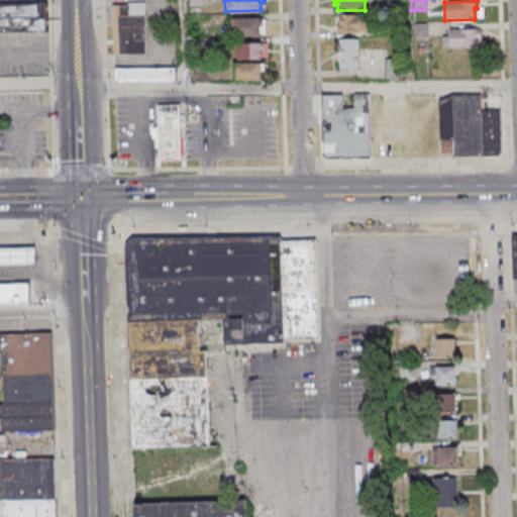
[(125,5),(125,3),(142,3),(143,55),(111,56),(110,6),(125,5)]
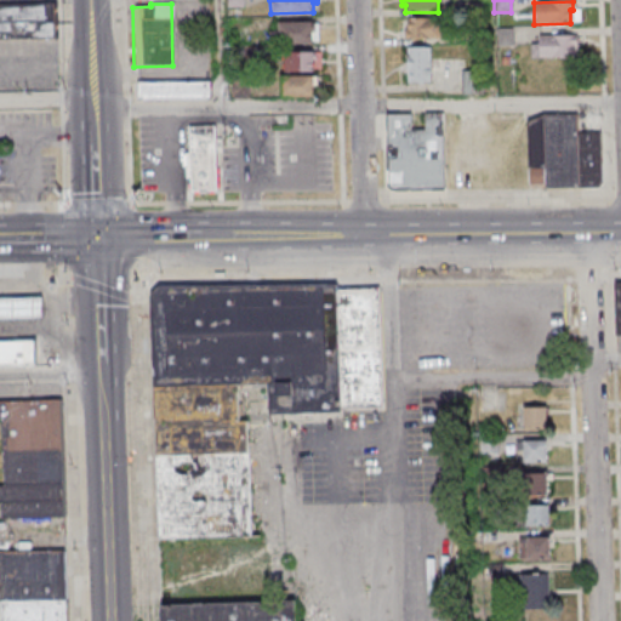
[(0,5),(52,5),(53,39),(0,40),(0,5)]
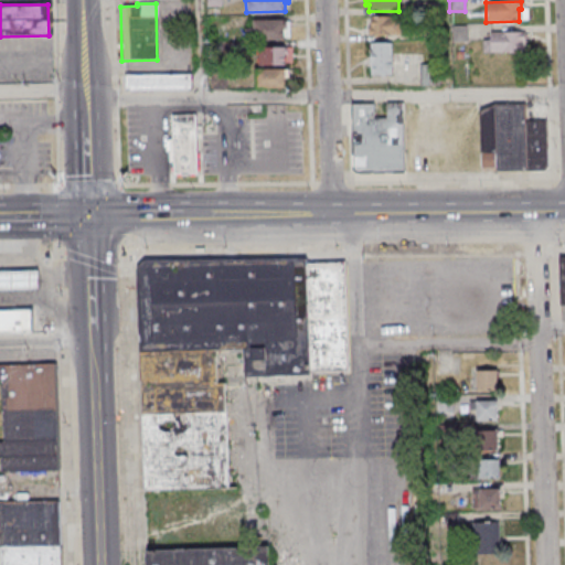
[(253,19),(288,18),(288,28),(286,28),(286,38),(245,39),(245,28),(254,28),(253,19)]
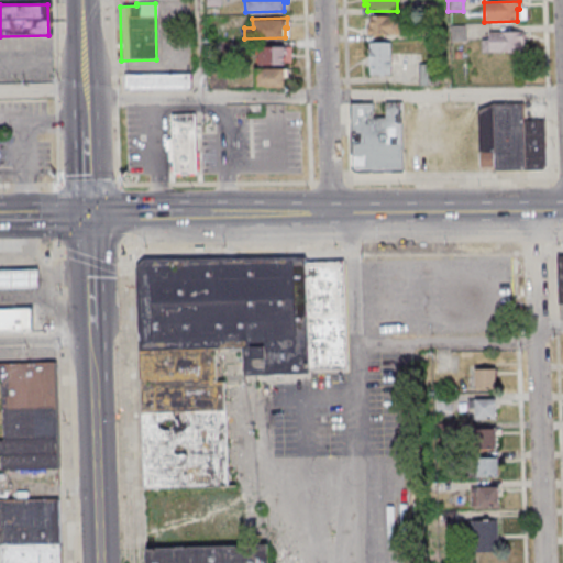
[(367,18),(397,18),(397,22),(406,22),(406,34),(397,34),(397,37),(366,37),(363,36),(363,30),(367,26),(367,18)]
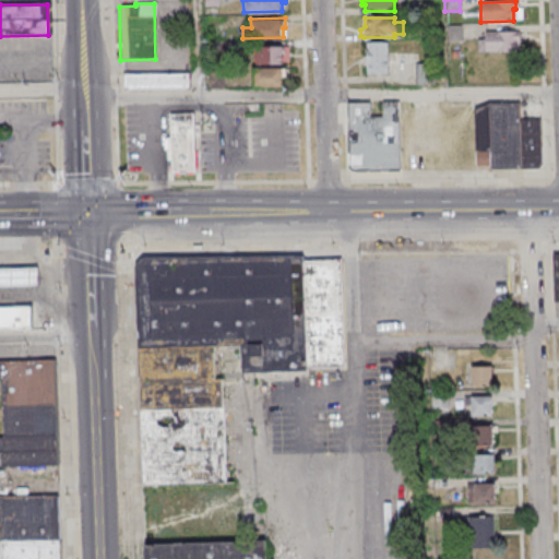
[(418,25),(418,42),(432,42),(432,25),(418,25)]
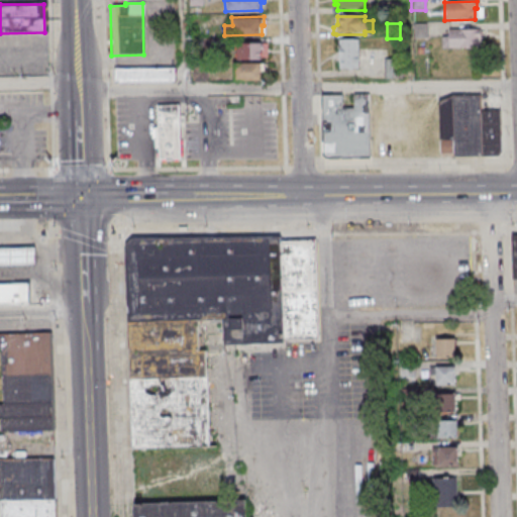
[(426,24),(426,38),(411,38),(411,24),(426,24)]
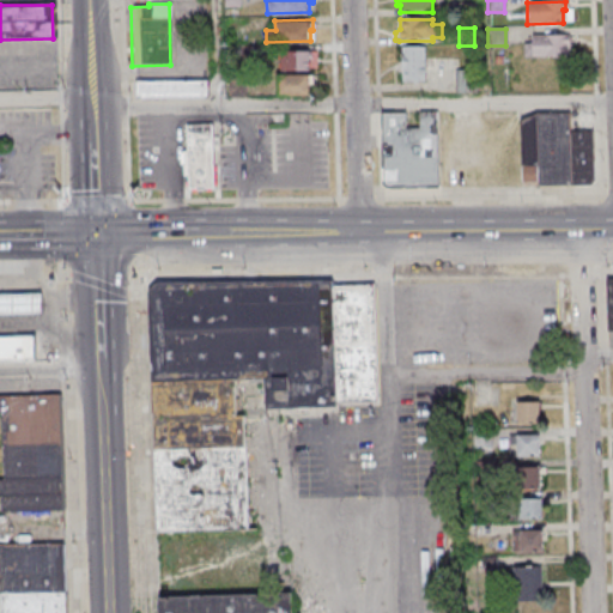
[(529,36),(568,35),(568,47),(564,47),(564,59),(521,59),(521,44),(529,44),(529,36)]
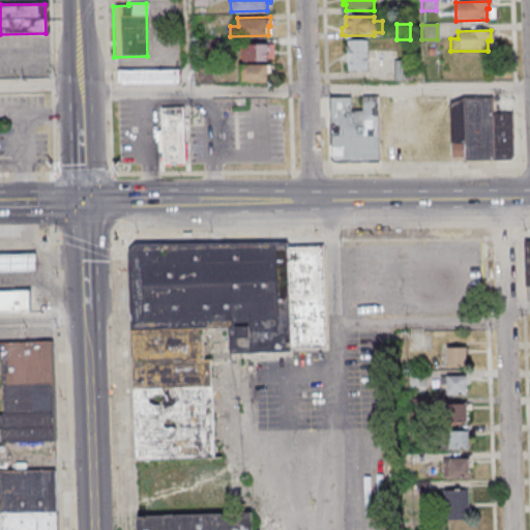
[(345,41),(365,41),(366,71),(345,71),(345,41)]
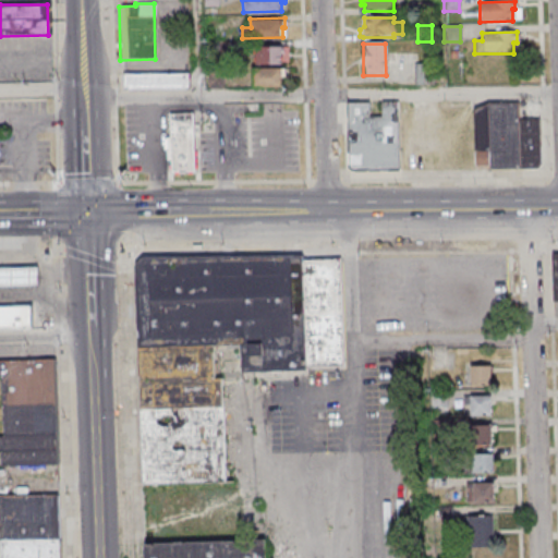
[(254,45),(290,45),(290,61),(284,61),(284,64),(254,64),(254,45)]
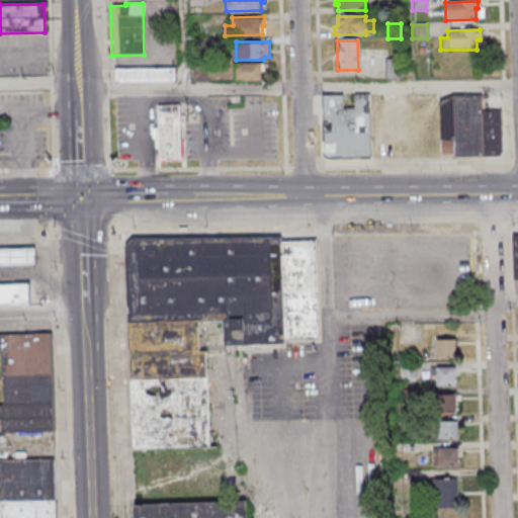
[(383,61),(383,81),(400,81),(400,62),(383,61)]
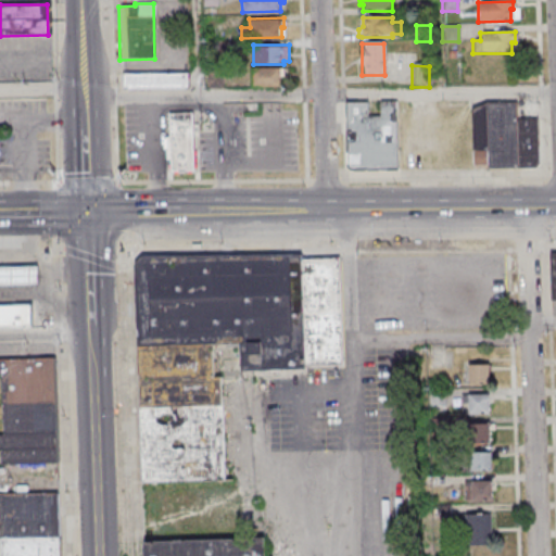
[(251,66),(252,86),(282,86),(281,75),(286,75),(286,66),(251,66)]
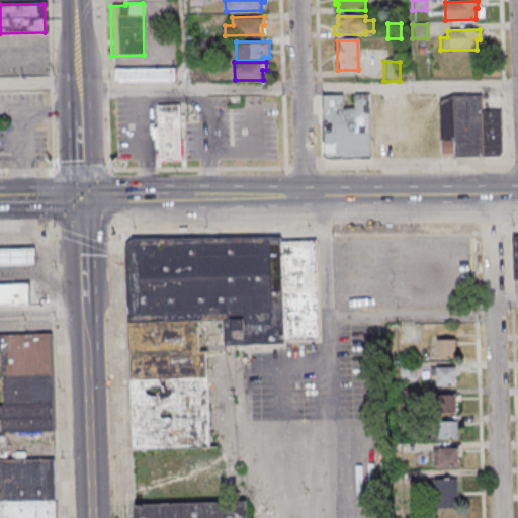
[(191,66),(191,83),(206,82),(205,66),(191,66)]
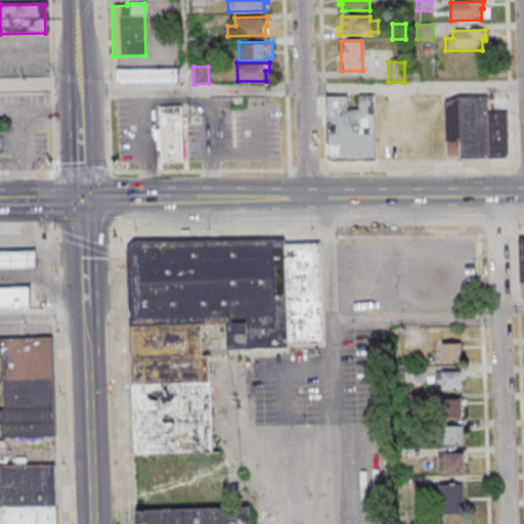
[(115,71),(115,86),(176,84),(176,70),(115,71)]
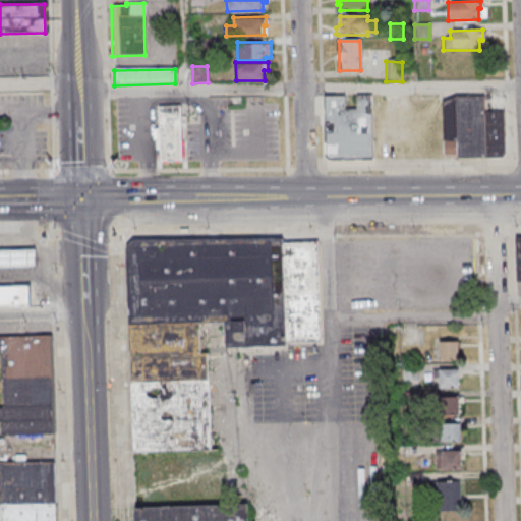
[(456,95),(485,94),(485,110),(486,157),(458,158),(458,154),(456,95)]
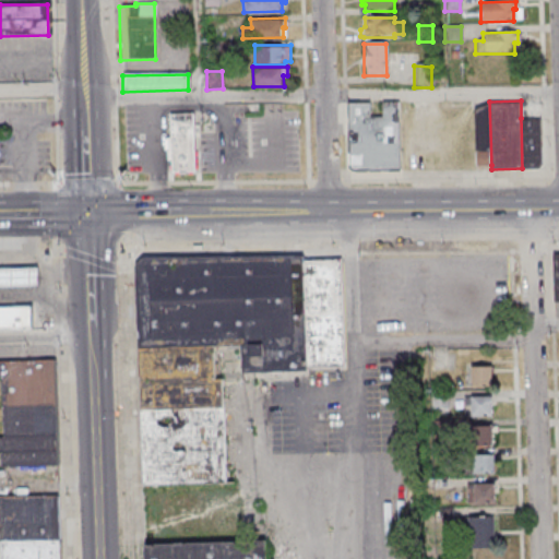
[(404,102),(406,169),(358,170),(356,168),(355,167),(354,165),(353,103),(375,103),(375,117),(388,116),(387,102),(404,102)]
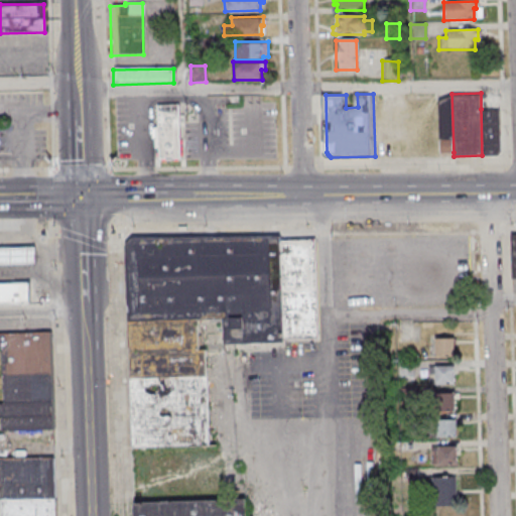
[(436,100),(452,94),(454,152),(437,153),(436,100)]
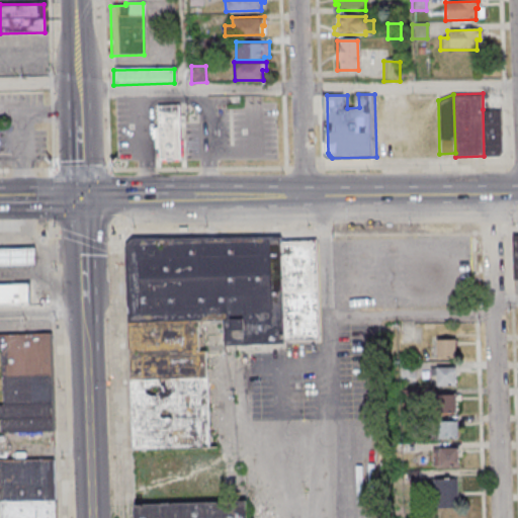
[(156,103),(157,124),(155,124),(156,149),(157,150),(158,161),(184,160),(182,102),(156,103)]
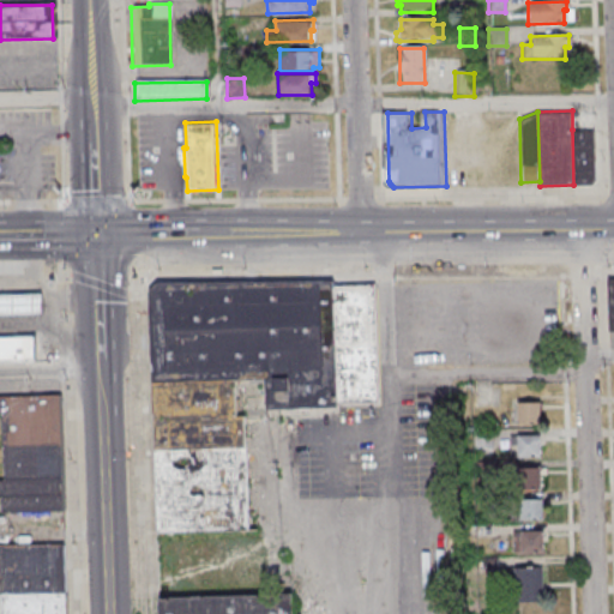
[(572,130),(596,128),(597,180),(591,185),(573,185),(572,130)]
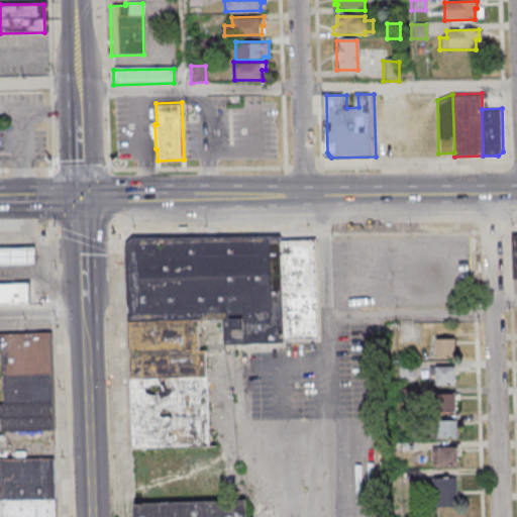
[(280,235),(133,237),(125,245),(129,322),(198,320),(224,317),(225,343),(285,342),(285,338),(281,240),(280,235)]
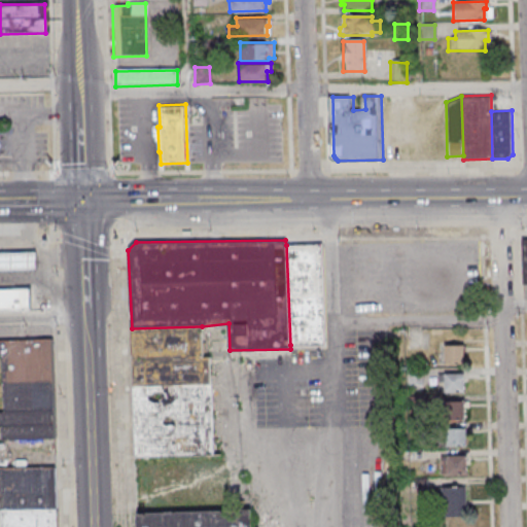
[(321,243),(286,245),(290,345),(326,343),(321,243)]
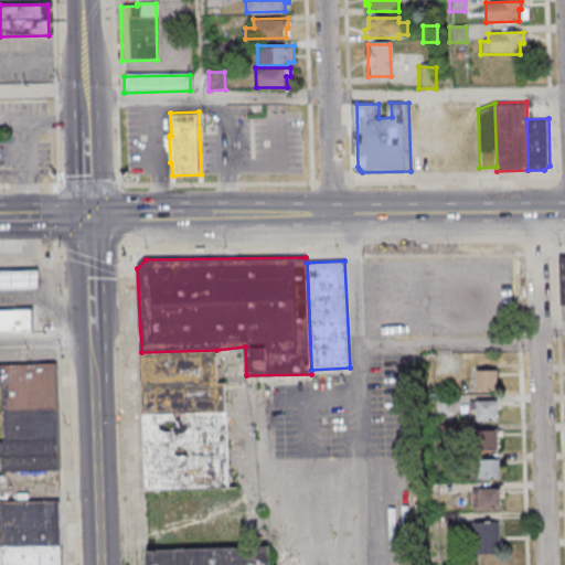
[(0,309),(2,309),(2,289),(44,288),(43,269),(0,270),(0,309)]
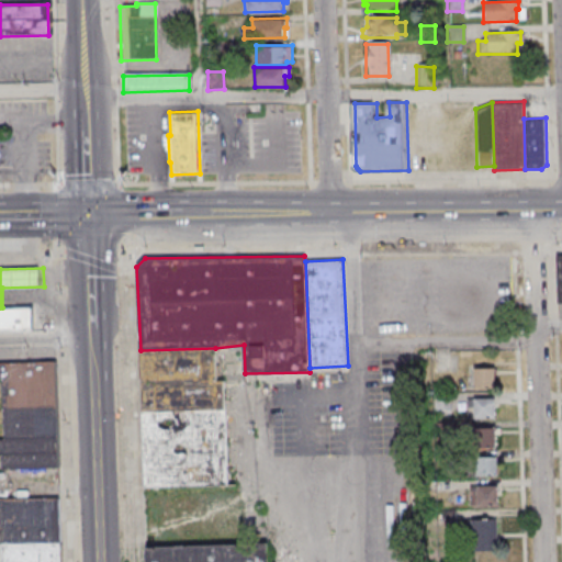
[(0,307),(0,330),(37,330),(37,306),(2,307),(0,307)]
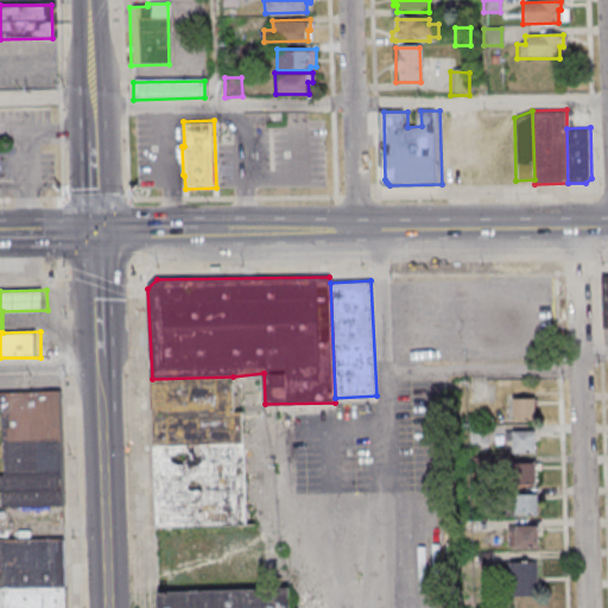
[(233,377),(152,379),(154,443),(245,441),(245,410),(234,410),(233,377)]
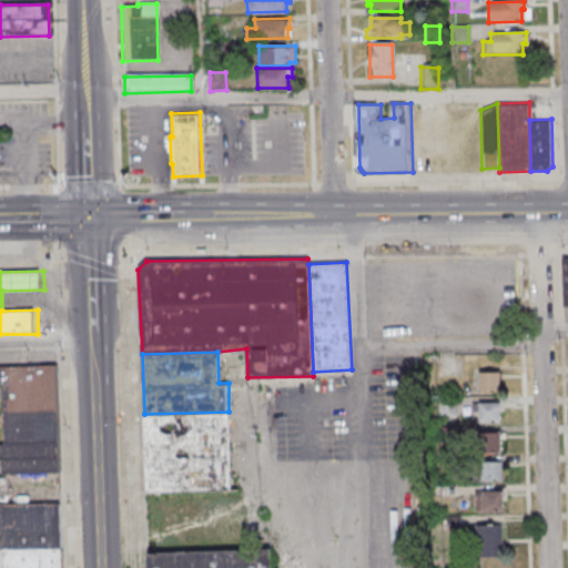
[(0,428),(1,474),(60,472),(58,364),(0,364),(0,428)]
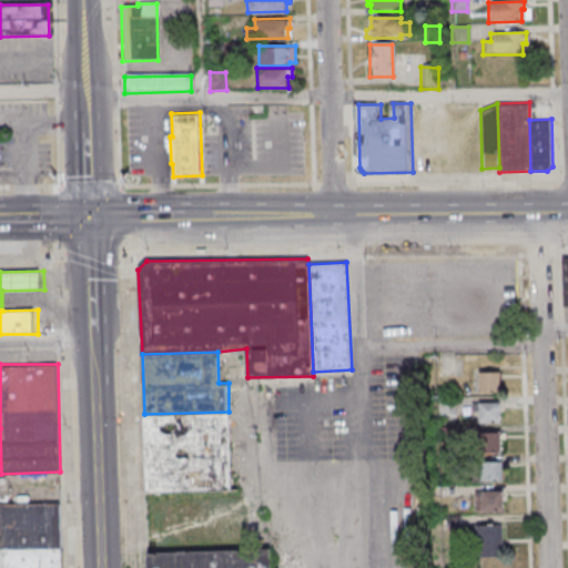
[(478,392),(500,392),(500,373),(478,373),(478,392)]
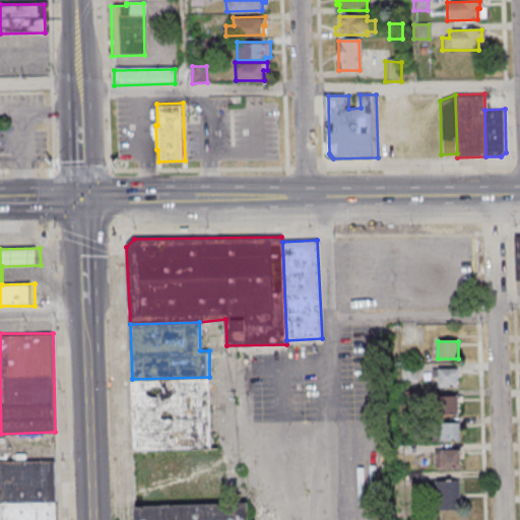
[(458,369),(438,369),(438,387),(458,387),(458,369)]
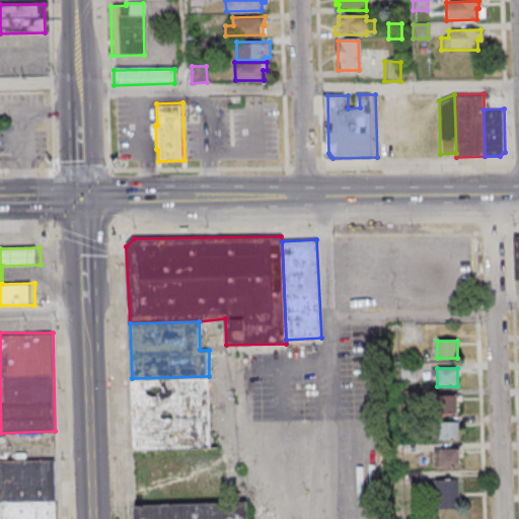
[(132,378),(134,448),(211,446),(209,376),(132,378)]
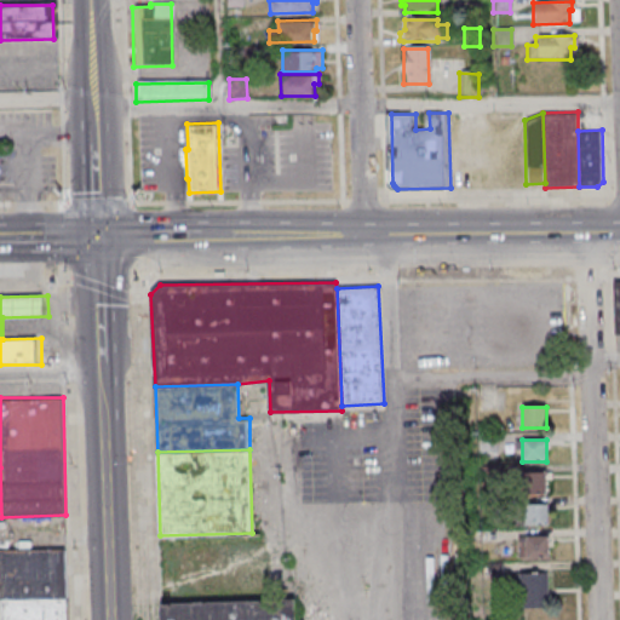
[(550,472),(522,472),(522,493),(550,493),(550,472)]
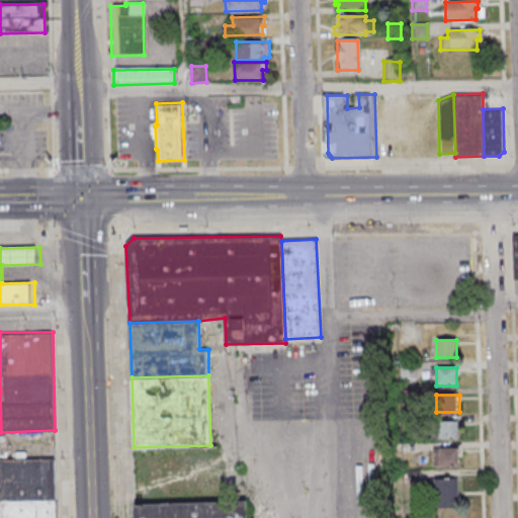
[(459,438),(459,422),(434,422),(434,438),(459,438)]
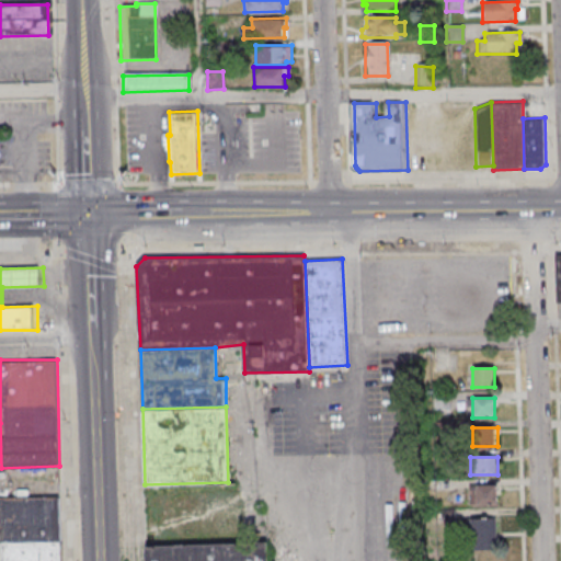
[(497,484),(470,484),(470,505),(497,505),(497,484)]
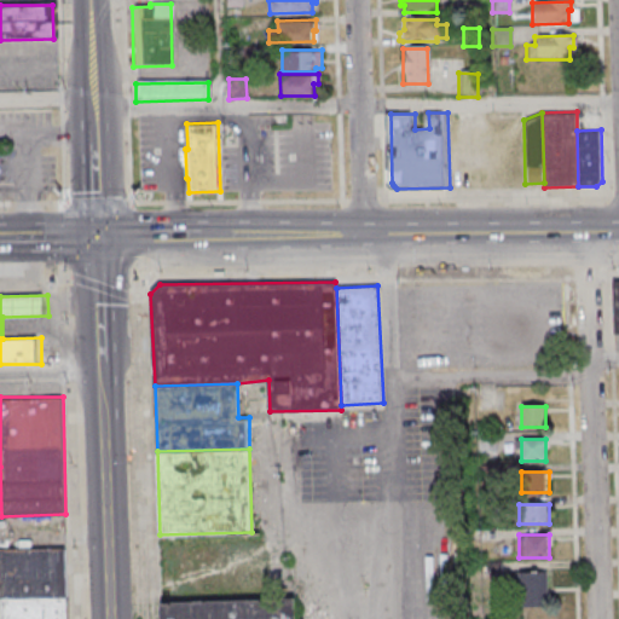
[(0,618),(67,618),(67,548),(0,548),(0,618)]
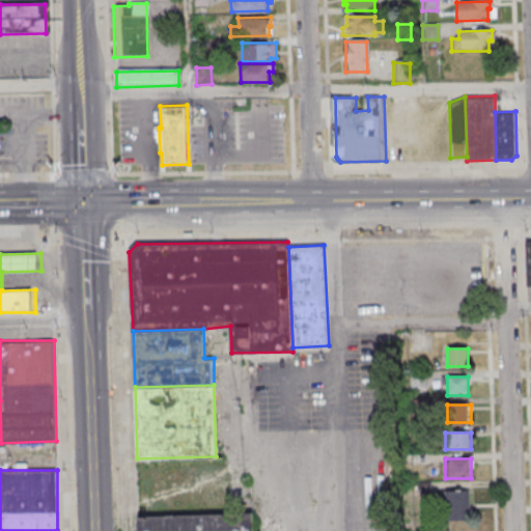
[(470,490),(447,490),(447,520),(470,520),(470,490)]
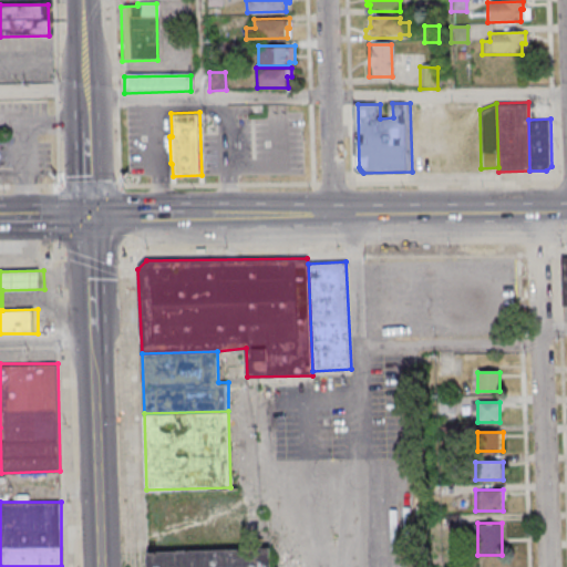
[(269,566),(269,548),(145,550),(145,566),(269,566)]
